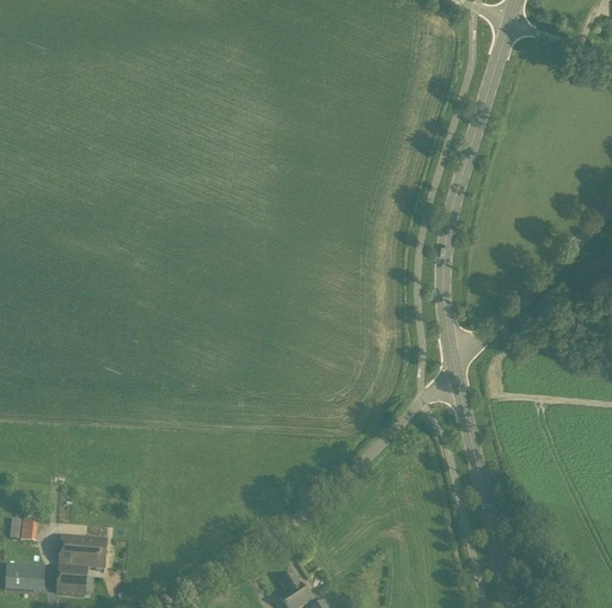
[(12,536),(38,539),(40,519),(13,516),(12,536)]
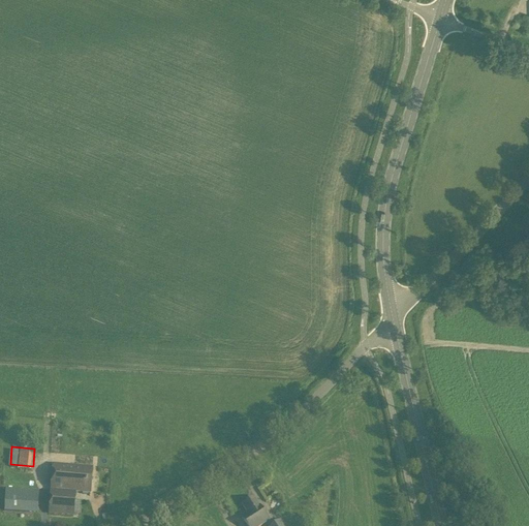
[(93,465),(78,464),(53,462),(49,511),(73,513),(75,490),(91,491),(93,465)]
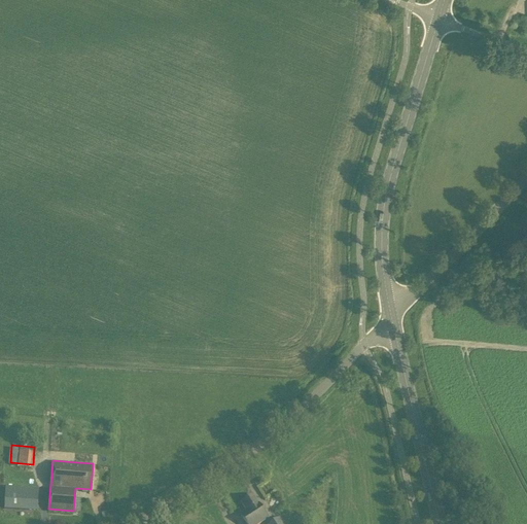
[(5,485),(4,507),(37,509),(38,487),(5,485)]
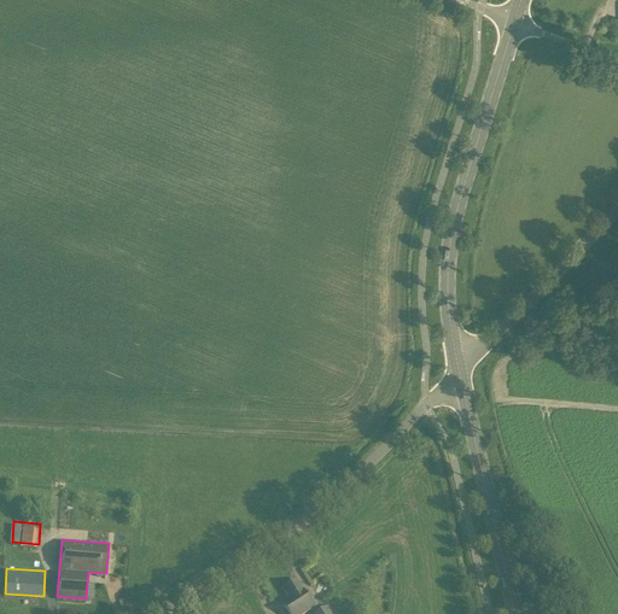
[(299,613),(314,604),(297,578),(283,588),(291,601),(284,604),(290,613),(299,613)]
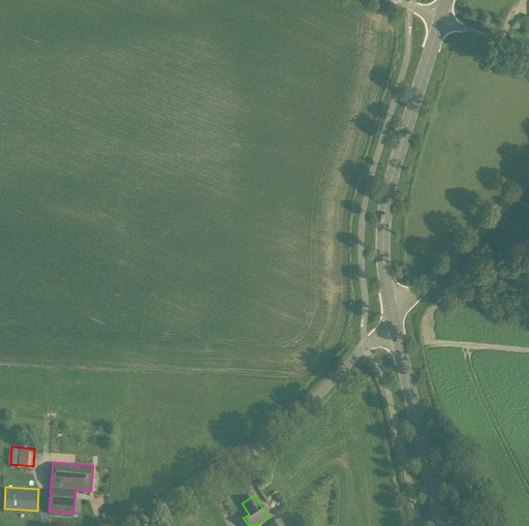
[(286,525),(282,517),(267,525),(286,525)]
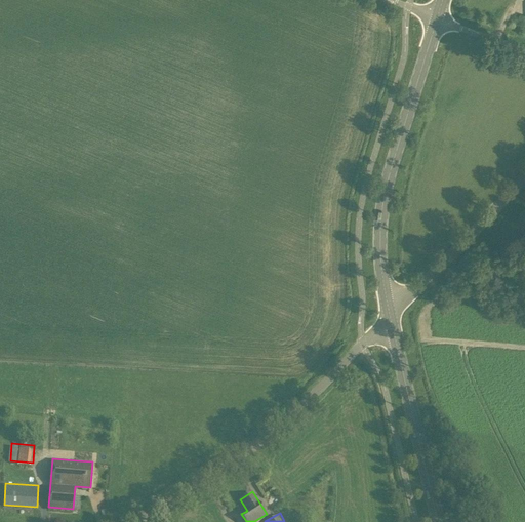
All buildings are outlined.
